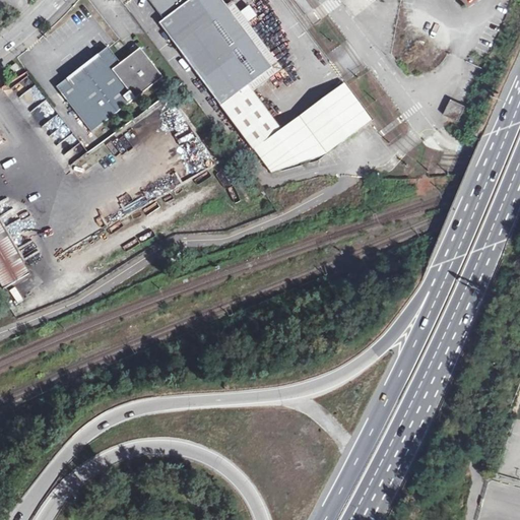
[(158,21),(252,148),(279,128),(248,85),(272,67),(225,5),(221,0),(150,0),(164,18),(158,21)]
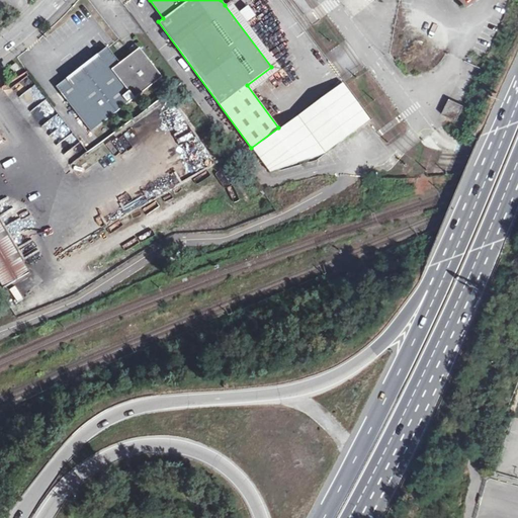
[(119,64),(109,49),(88,63),(57,84),(90,130),(162,78),(140,49),(119,64)]
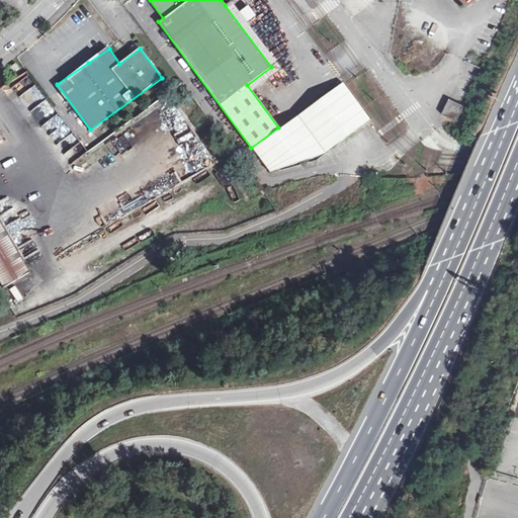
[(15,65),(9,69),(12,74),(18,69),(15,65)]
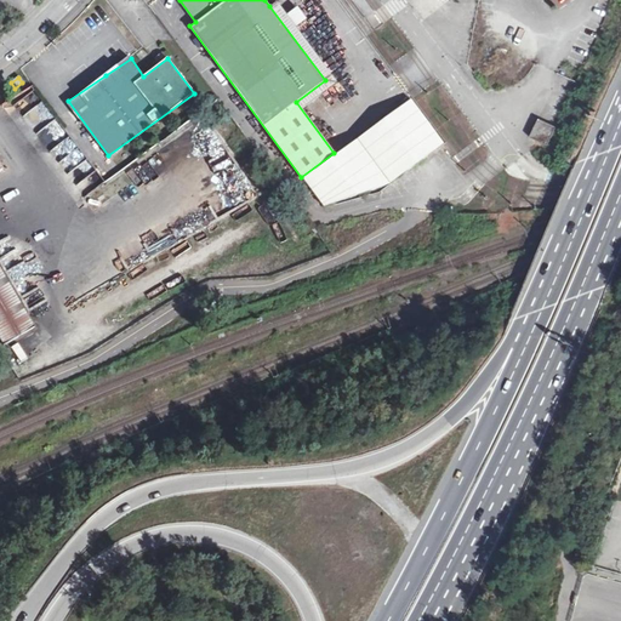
[(410,100),(303,180),(323,206),(389,184),(443,143),(410,100)]
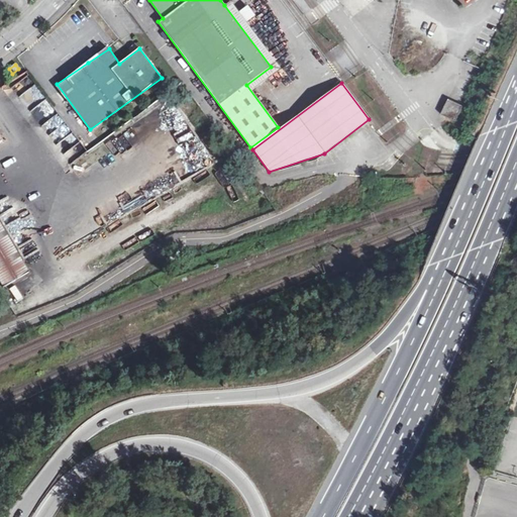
[(41,124),(57,112),(34,84),(19,96),(41,124)]
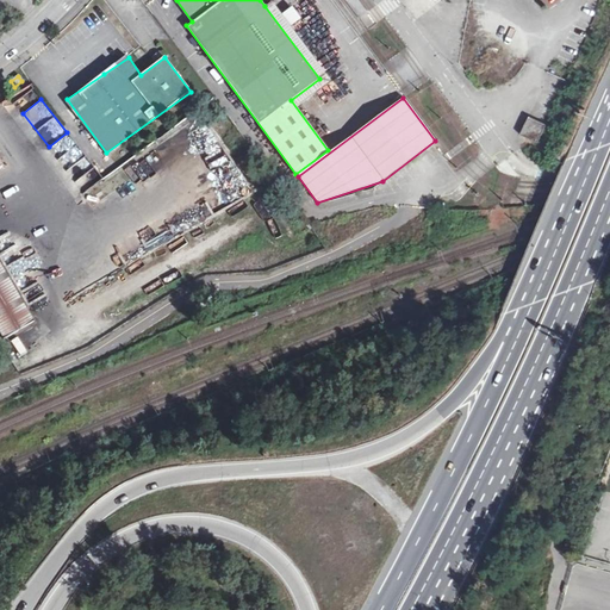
[(545,124),(528,117),(521,134),(537,142),(545,124)]
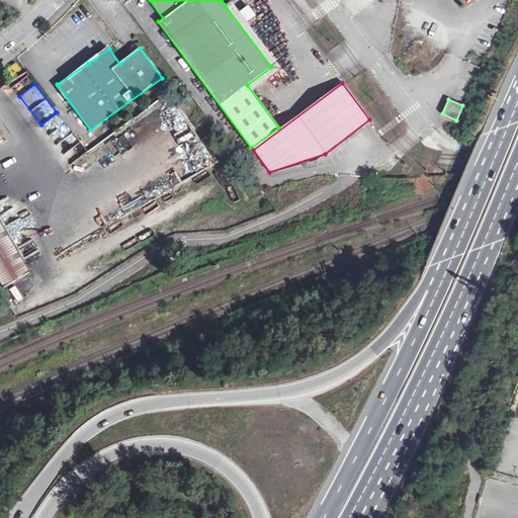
[(0,284),(3,289),(29,275),(0,225),(0,284)]
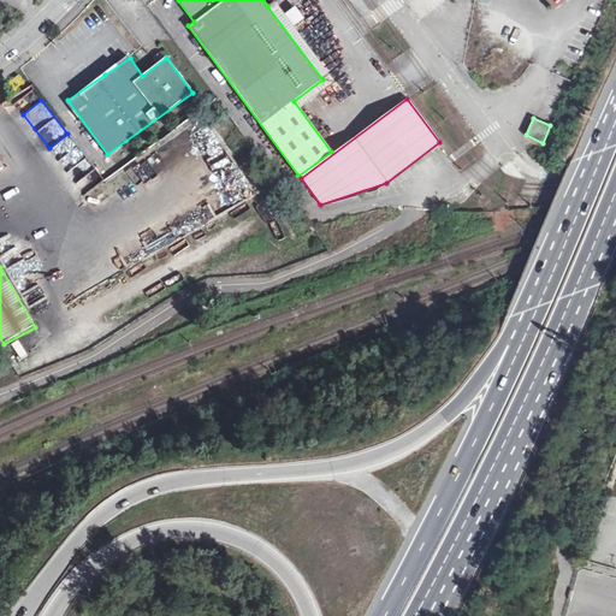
[(205,306),(197,308),(200,315),(207,313),(205,306)]
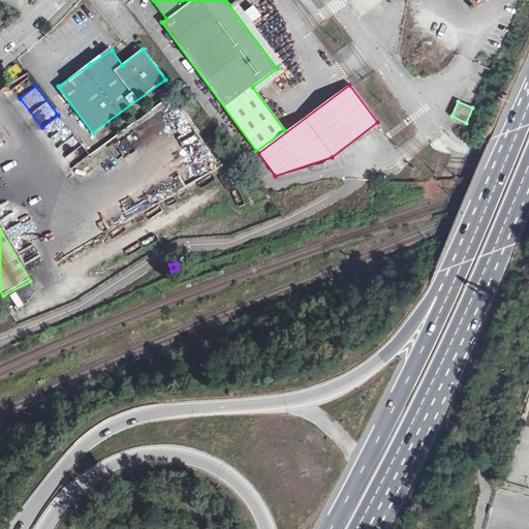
[(17,307),(23,305),(17,292),(11,294),(17,307)]
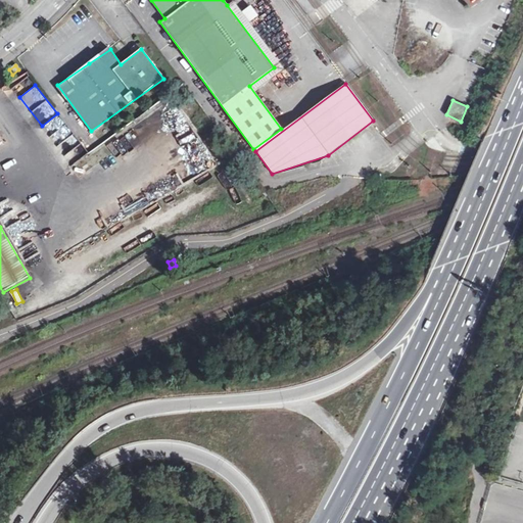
[(482,522),(522,522),(522,491),(493,485),(491,494),(508,498),(506,507),(487,503),(482,522)]
